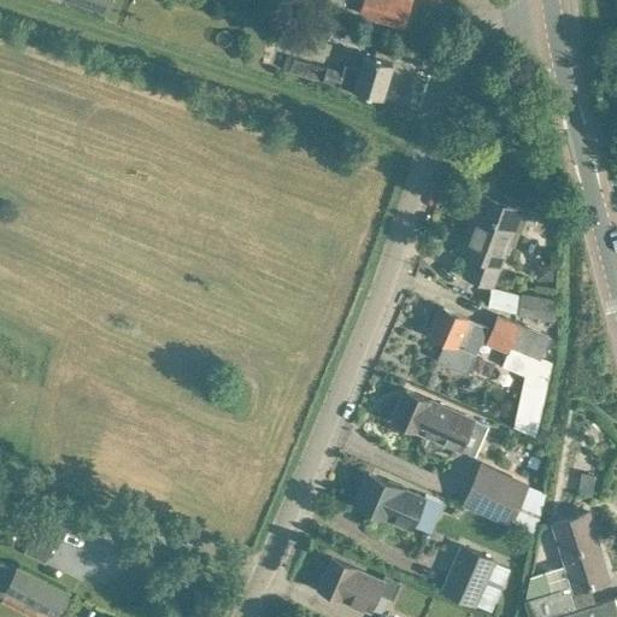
[(66,0),(106,13),(110,0),(66,0)]
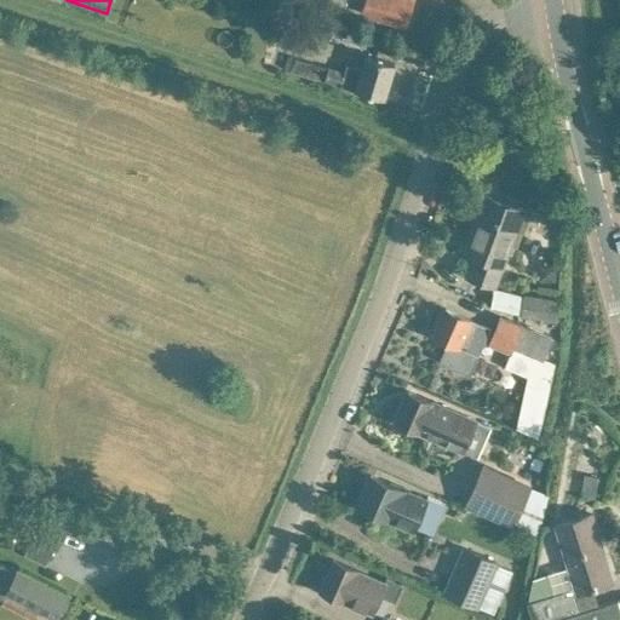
[(322,0),(345,6),(346,0),(348,0),(363,5),(361,12),(383,18),(406,26),(413,0),(322,0)]
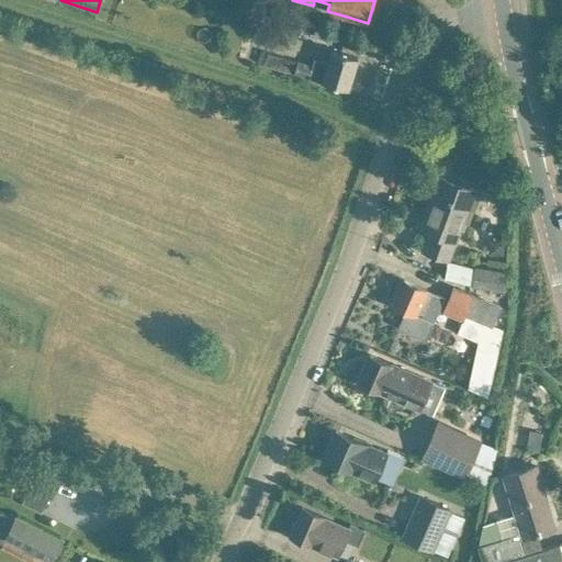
[(358,58),(336,52),(332,51),(327,63),(314,58),(312,66),(268,53),(265,64),(348,89),(358,58)]
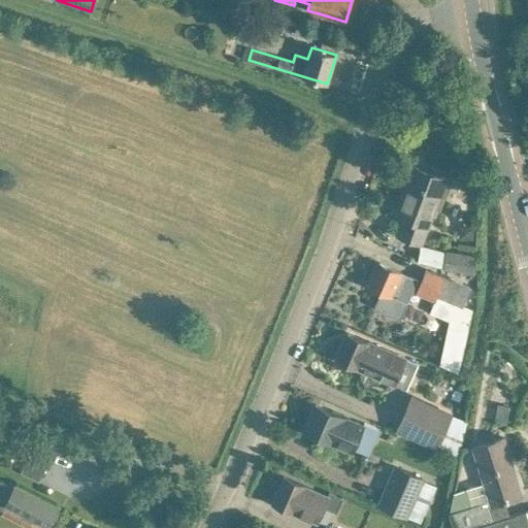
[(415,167),(396,216),(404,219),(398,235),(422,244),(435,208),(430,206),(440,178),(446,179),(446,178),(415,167)]
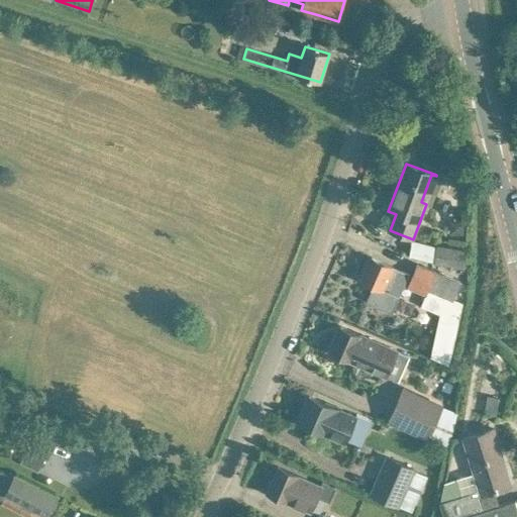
[(413,242),(410,257),(434,263),(463,267),(467,250),(437,245),(413,242)]
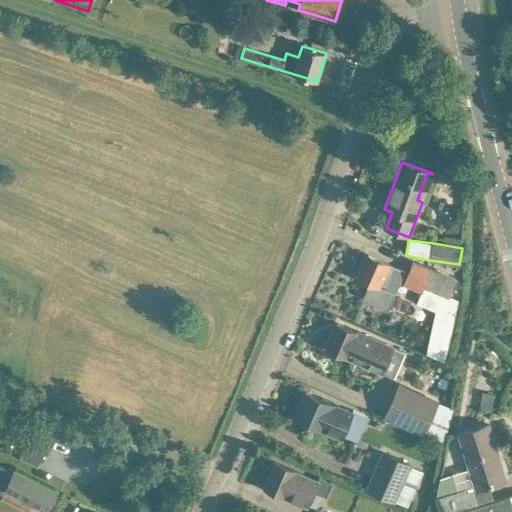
[(368,255),(358,279),(369,284),(362,298),(388,309),(394,295),(396,296),(407,272),(386,263),(368,255)]
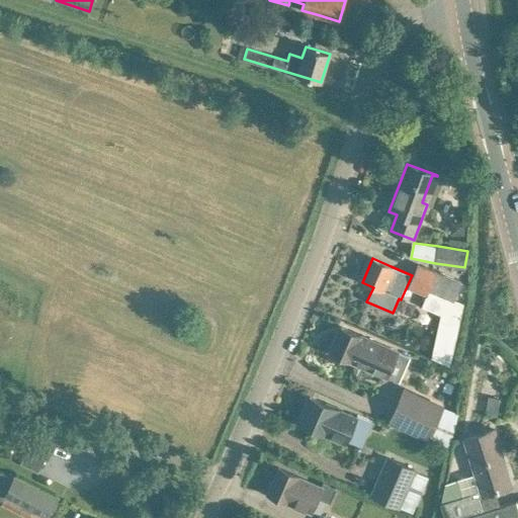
[(429,290),(436,272),(417,265),(408,287),(427,295),(429,290)]
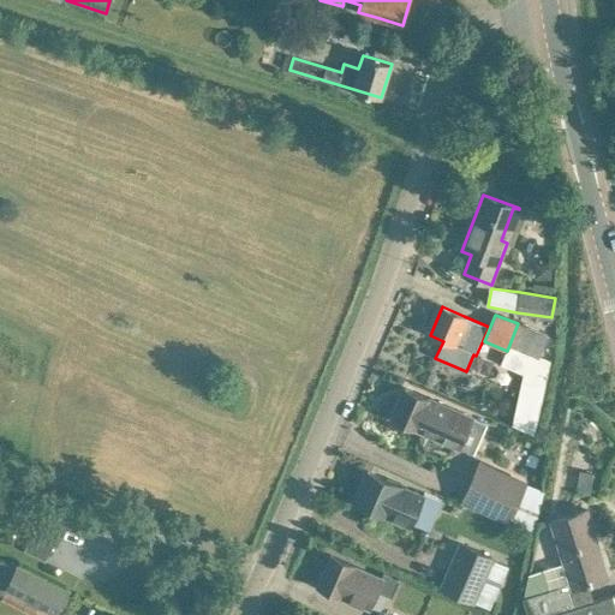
[(539,353),(547,335),(518,323),(509,345),(515,348),(538,357),(539,353)]
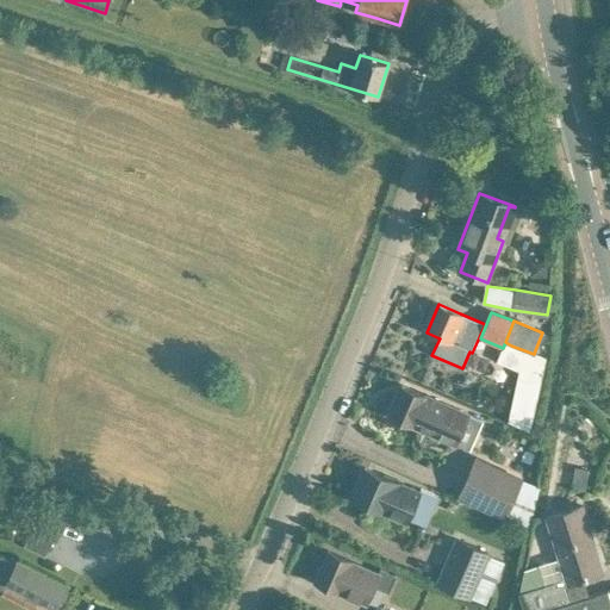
[(503,348),(498,360),(520,369),(509,421),(531,430),(548,355),(535,350),(534,354),(511,346),(505,342),(503,348)]
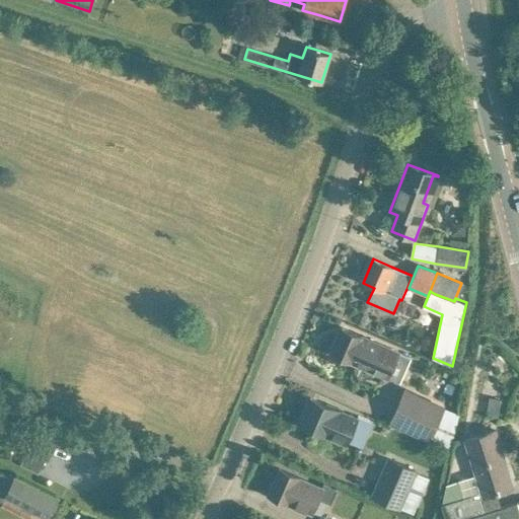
[(410,358),(360,337),(342,327),(330,353),(398,383),(410,358)]
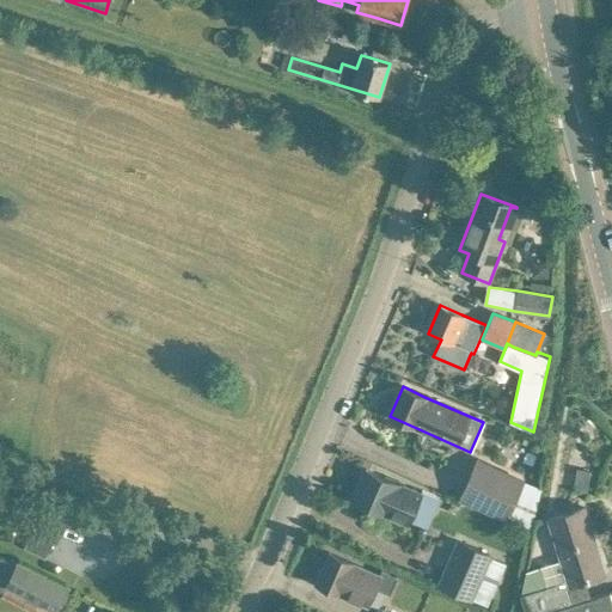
[(522,482),(499,471),(477,460),(458,502),(464,505),(466,500),(506,519),(522,482)]
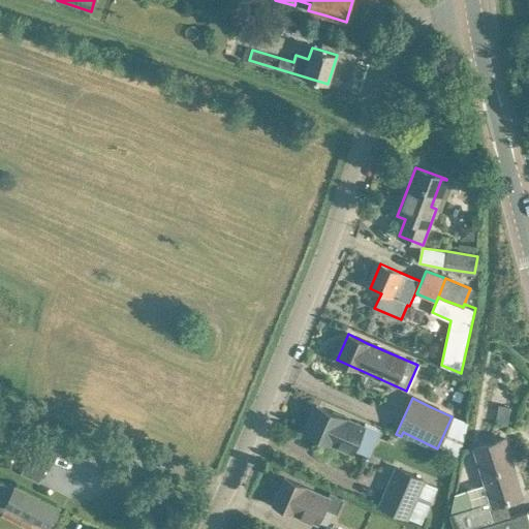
[(305,432),(323,440),(334,444),(335,443),(352,452),(364,428),(345,419),(346,418),(316,406),(305,432)]
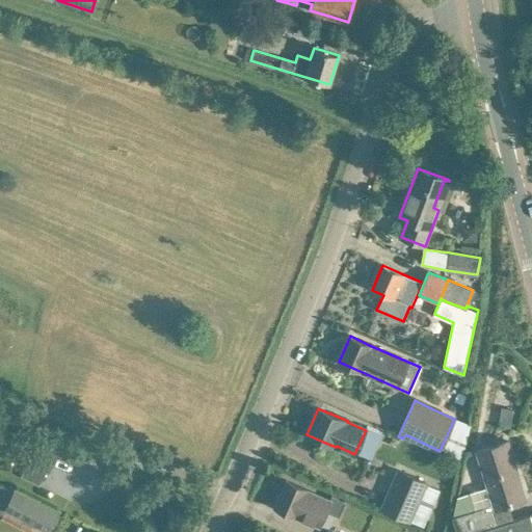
[(495,508),(511,503),(525,499),(519,477),(515,478),(510,460),(513,459),(507,442),(477,451),(495,508)]
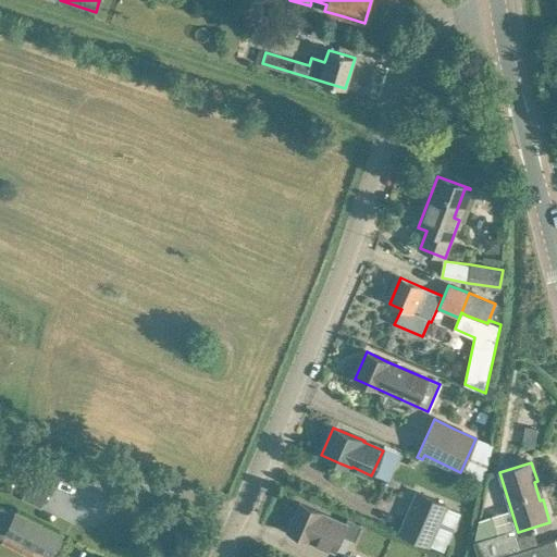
[(446,505),(437,502),(418,493),(400,532),(429,545),(446,505)]
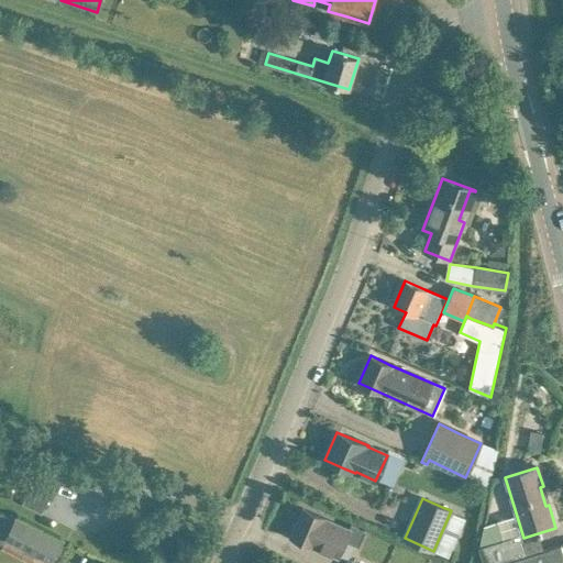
[(302,508),(290,536),(310,544),(339,558),(346,541),(359,545),(365,531),(351,525),(349,529),(322,517),(302,508)]
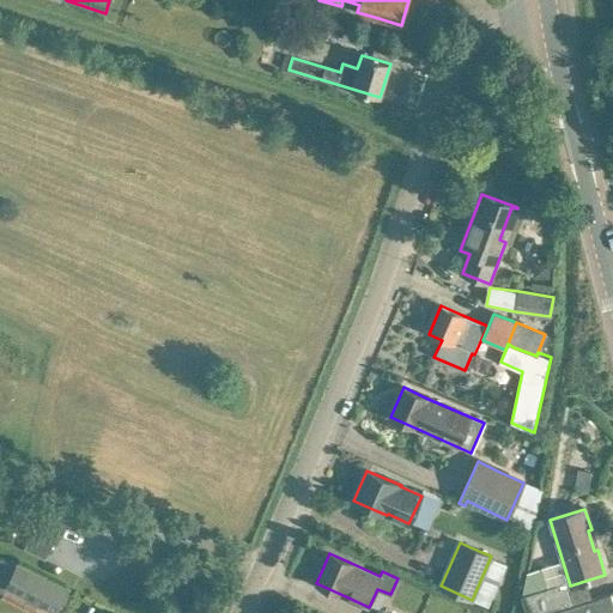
[(4,587),(53,612),(56,612),(70,588),(17,560),(4,587)]
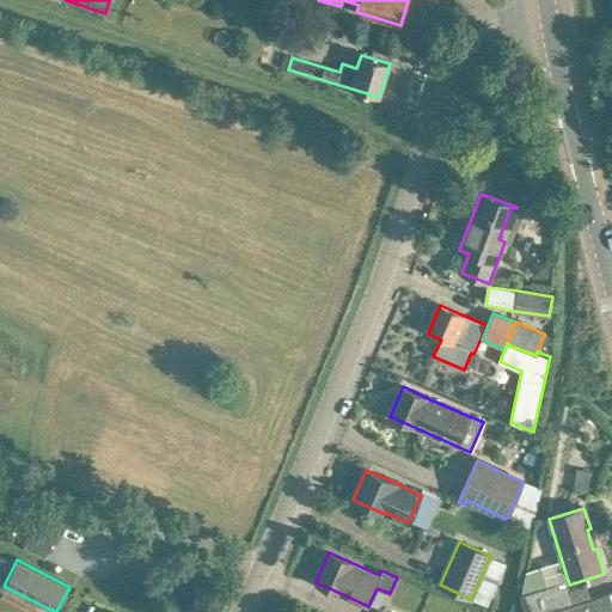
[(525,594),(548,588),(542,568),(527,571),(525,594)]
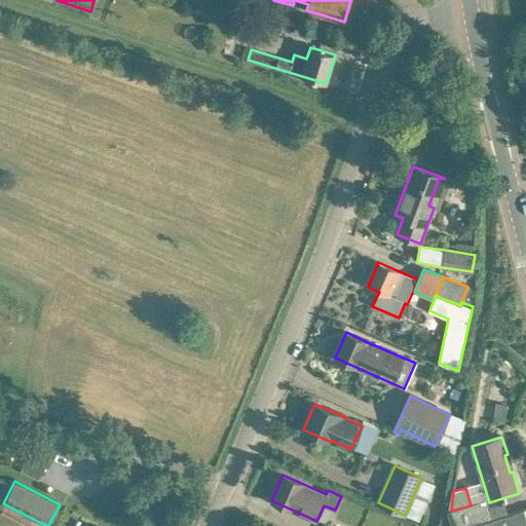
[(455,525),(465,525),(483,521),(478,502),(471,505),(451,511),(455,525)]
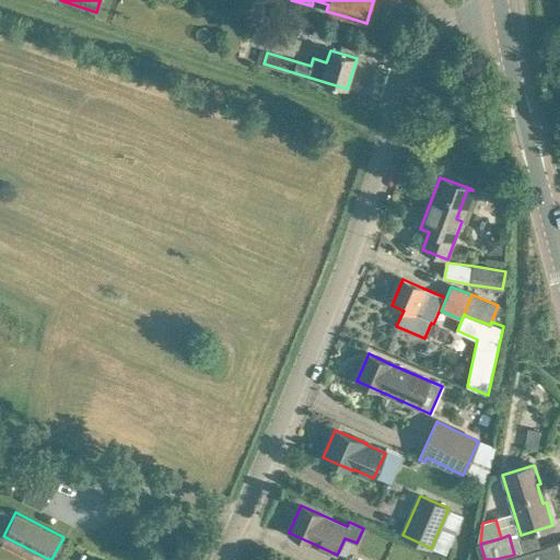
[(496,559),(559,559),(559,548),(558,541),(514,555),(496,559)]
